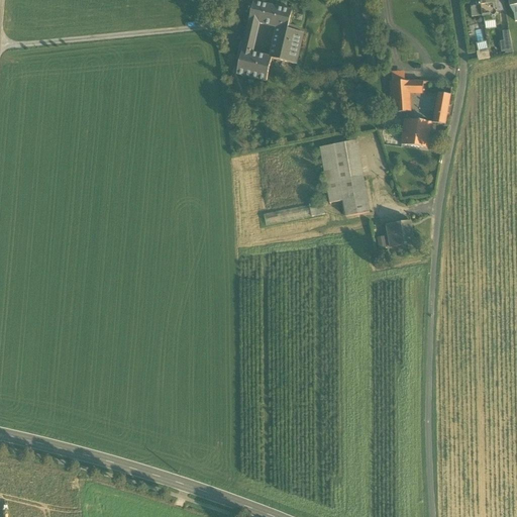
[(470,0),(472,18),(483,16),(480,0),(470,0)]
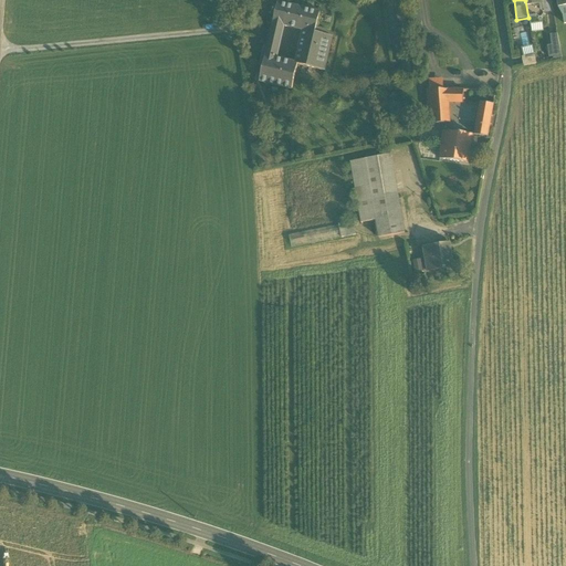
[(525,0),(528,18),(536,18),(540,19),(542,19),(544,16),(544,12),(542,11),(540,0),(525,0)]
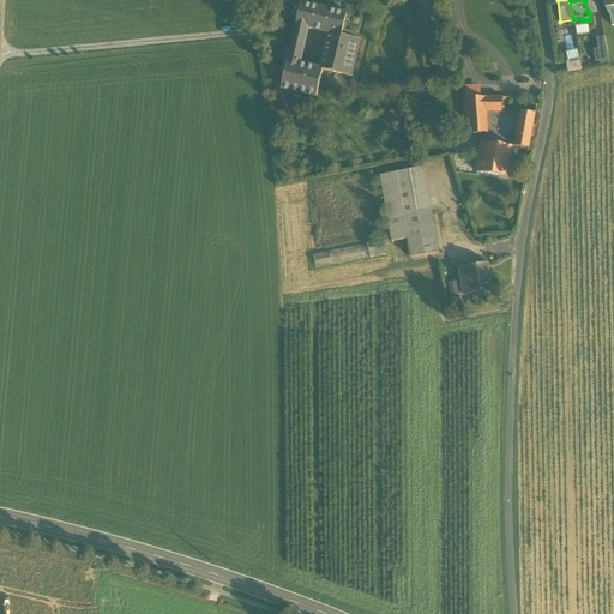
[(307,30),(327,34),(342,37),(343,35),(348,13),(301,2),(296,28),(307,30)]
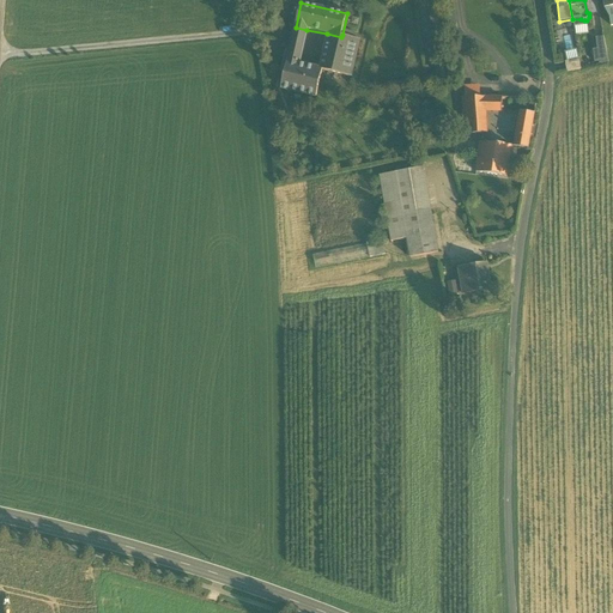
[(296,28),(293,36),(304,38),(307,30),(296,28)]
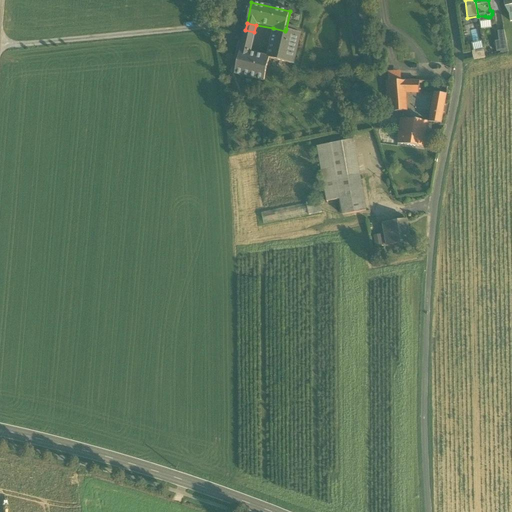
[(273,28),(267,57),(270,57),(269,59),(294,65),(301,33),(286,29),(285,31),(273,28)]
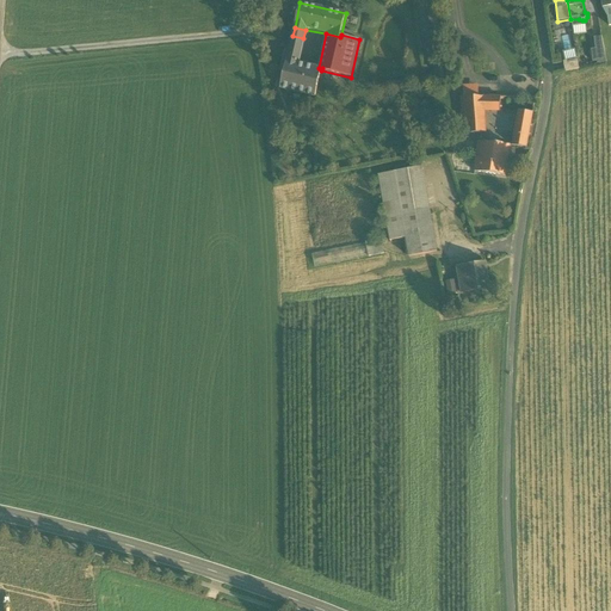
[(292,36),(291,45),(302,48),(303,38),(292,36)]
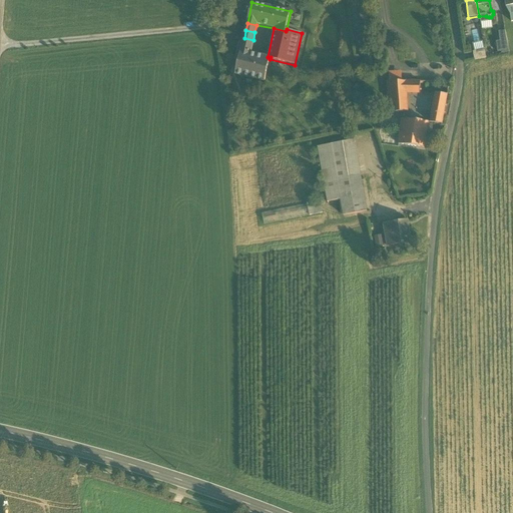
[(496,42),(497,48),(508,47),(505,31),(499,32),(500,42),(496,42)]
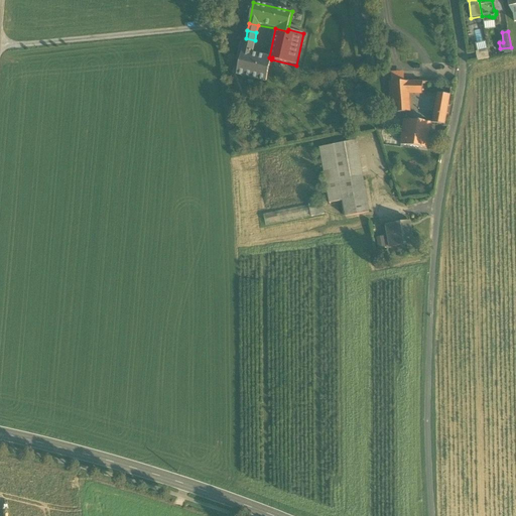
[(252,53),(255,40),(246,38),(243,51),(252,53)]
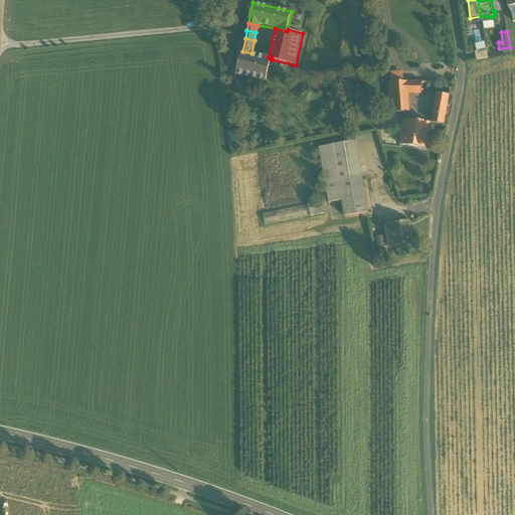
[(475,52),(477,61),(488,58),(487,49),(475,52)]
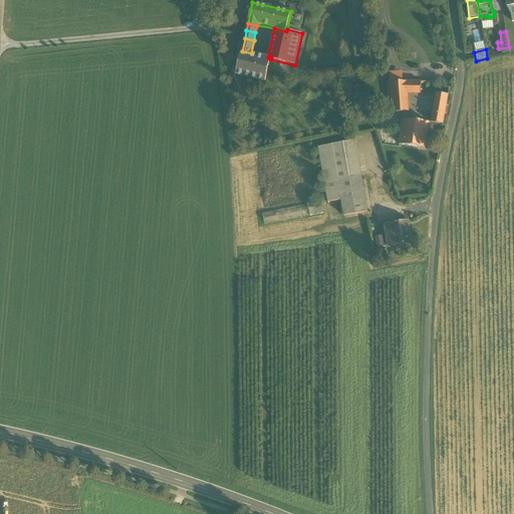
[(265,81),(270,59),(271,57),(268,57),(251,53),(242,51),(236,75),(265,81)]
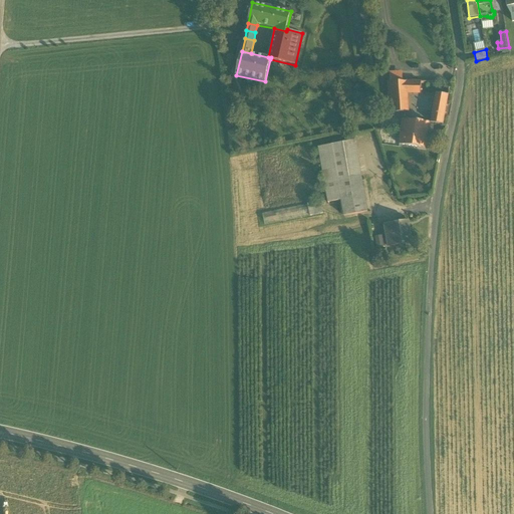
[(390,71),(390,81),(403,81),(403,71),(390,71)]
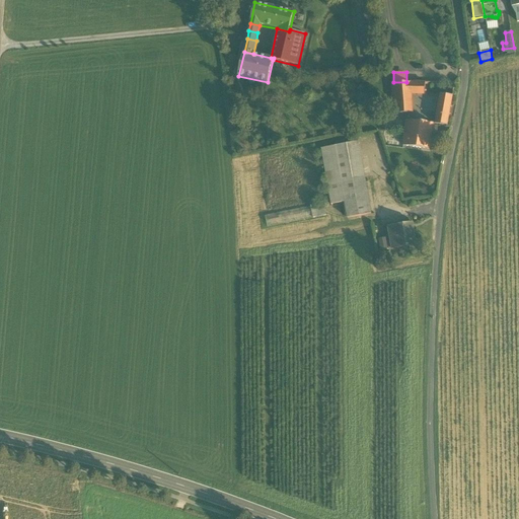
[(392,82),(394,115),(413,114),(412,94),(426,94),(426,82),(406,82),(393,82),(392,82)]
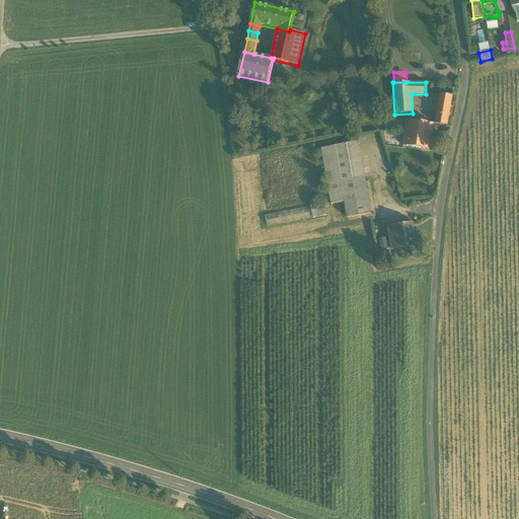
[(436,124),(447,126),(452,95),(441,93),(436,124)]
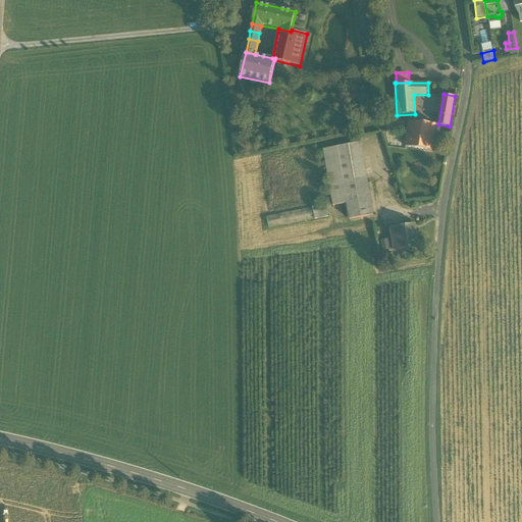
[(407,148),(431,151),(435,123),(410,120),(407,148)]
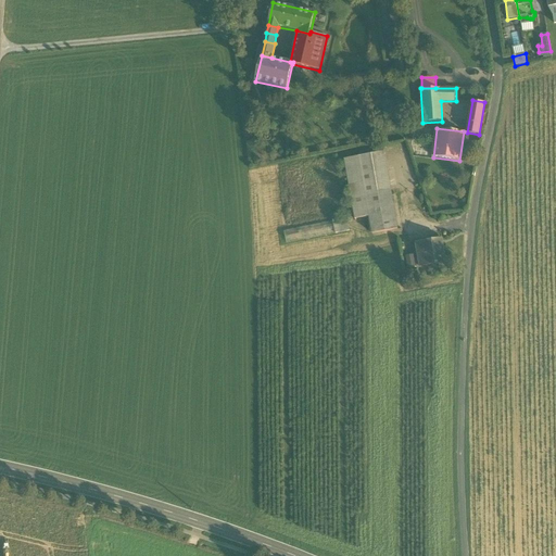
[(369,217),(373,235),(397,229),(383,152),(344,160),(354,217),(355,219),(369,217)]
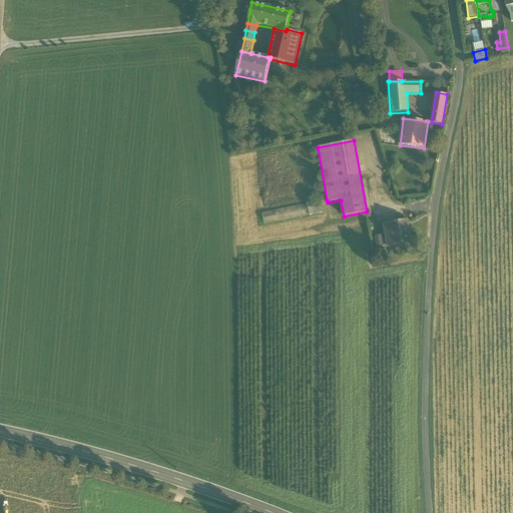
[(310,215),(322,213),(320,201),(307,204),(310,215)]
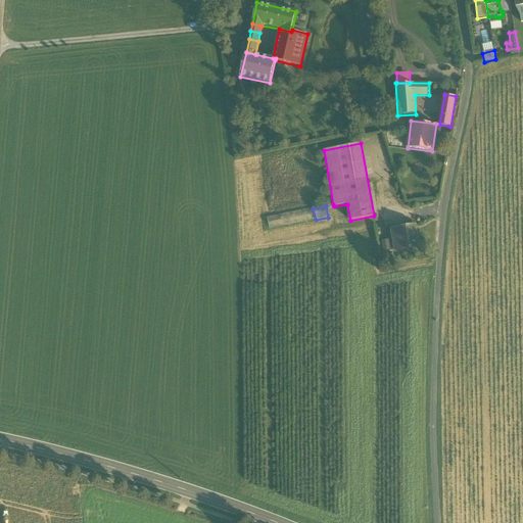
[(267,218),(269,229),(316,220),(313,208),(267,218)]
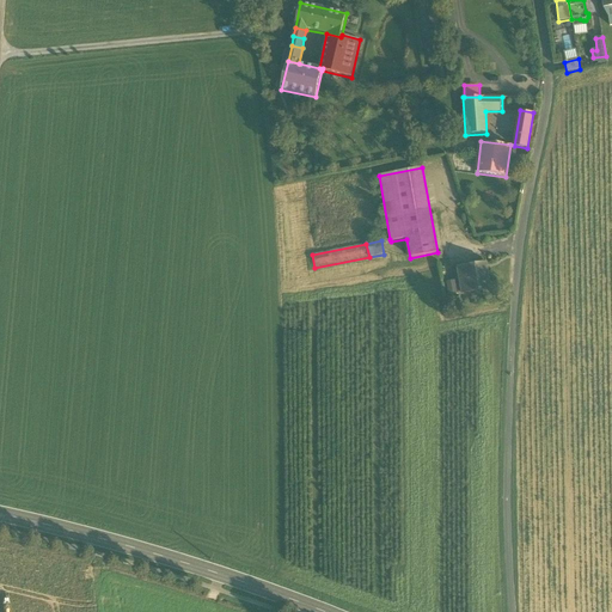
[(458,268),(461,294),(479,291),(479,292),(491,289),(490,289),(485,264),(487,263),(458,268)]
